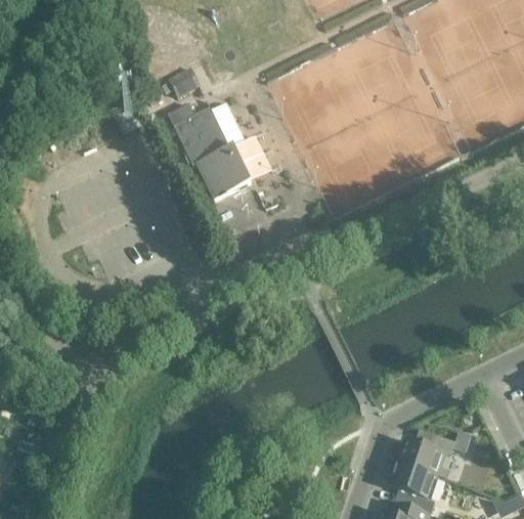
[(200,84),(191,67),(168,77),(177,95),(200,84)]
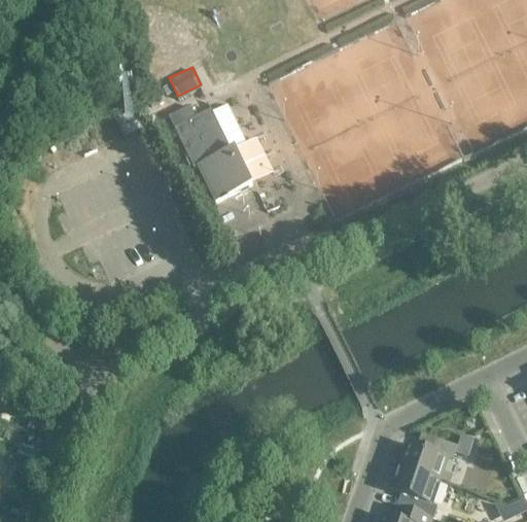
[(189,102),(168,112),(194,166),(198,164),(215,200),(252,182),(235,145),(231,147),(211,107),(196,115),(189,102)]
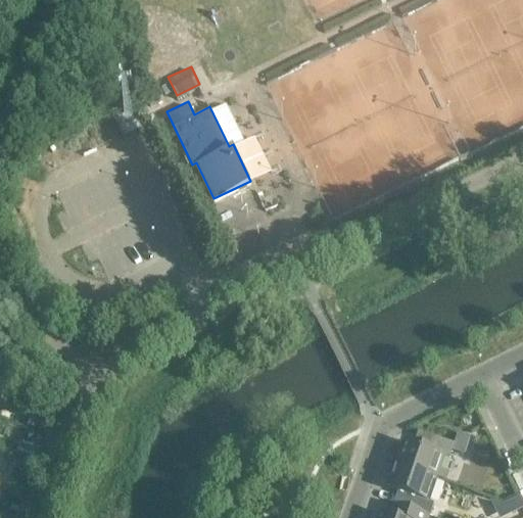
[(454,440),(452,448),(464,453),(470,434),(458,430),(454,440)]
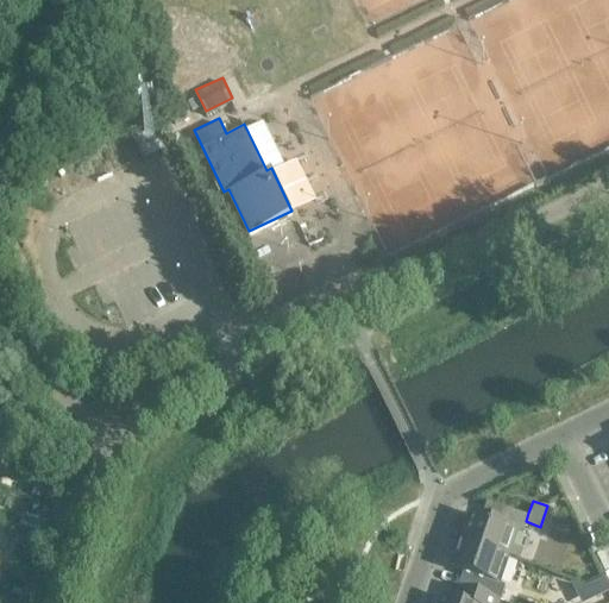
[(472,510),(463,538),(509,553),(518,526),(523,528),(526,521),(528,513),(509,507),(504,521),(472,510)]
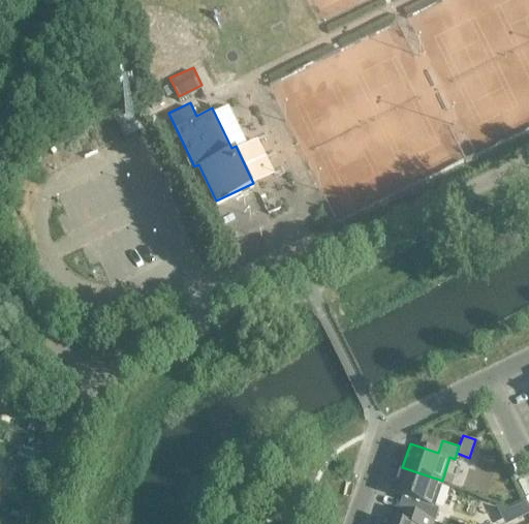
[(442,481),(402,467),(394,491),(422,500),(417,513),(434,519),(438,506),(434,504),(442,481)]
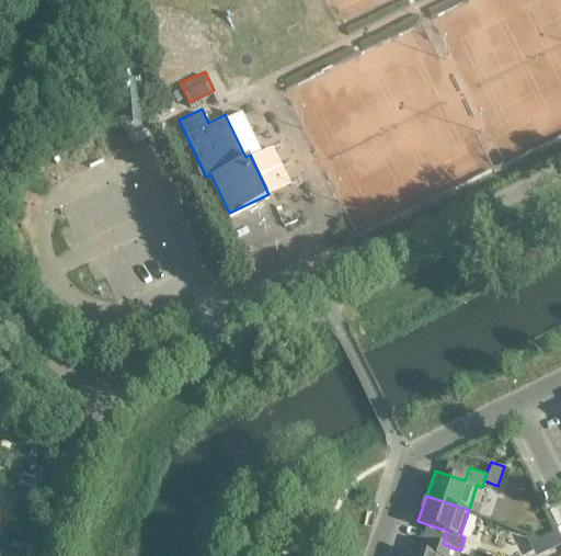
[(554,530),(538,537),(545,549),(560,542),(554,530)]
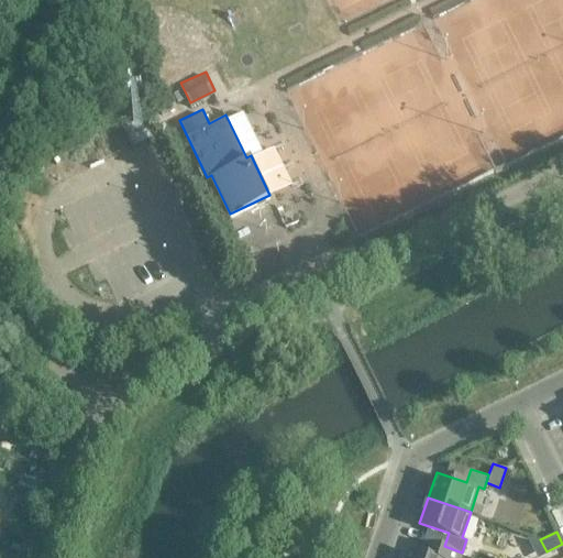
[(460,557),(462,553),(444,546),(440,557),(437,557),(410,549),(407,557),(460,557)]
